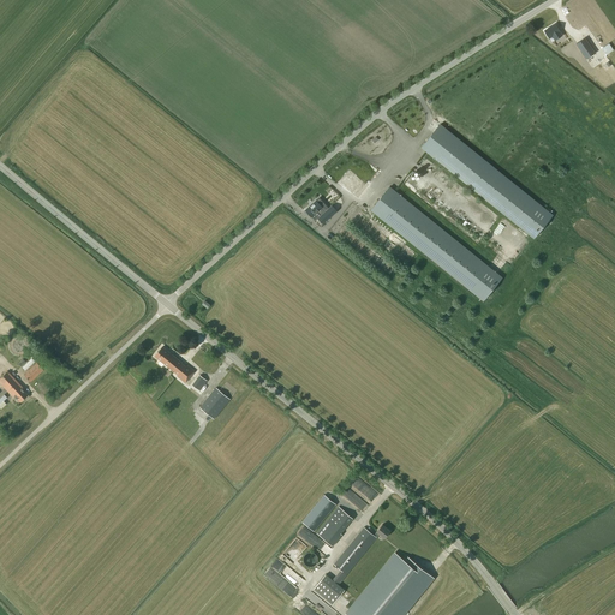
[(549,39),(551,42),(554,40),(562,35),(560,31),(555,23),(544,30),(549,39)]
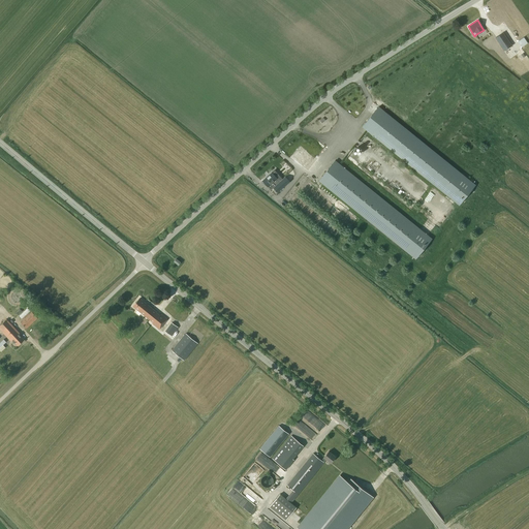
[(502,32),(496,37),(504,51),(511,45),(502,32)]
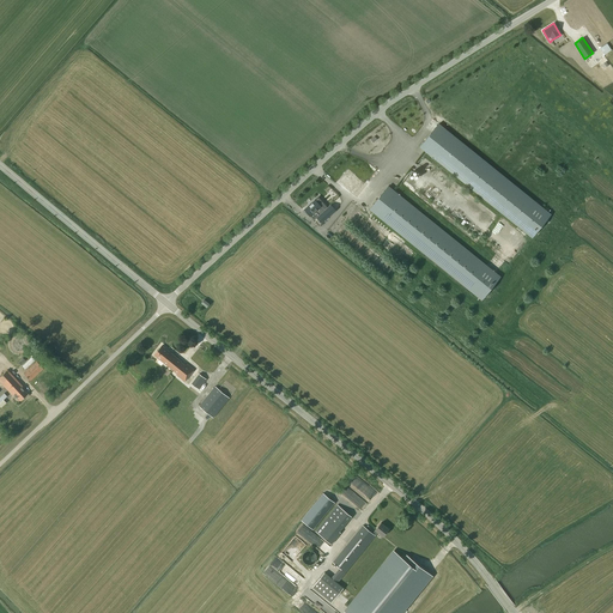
[(600,47),(604,54),(611,50),(607,43),(600,47)]
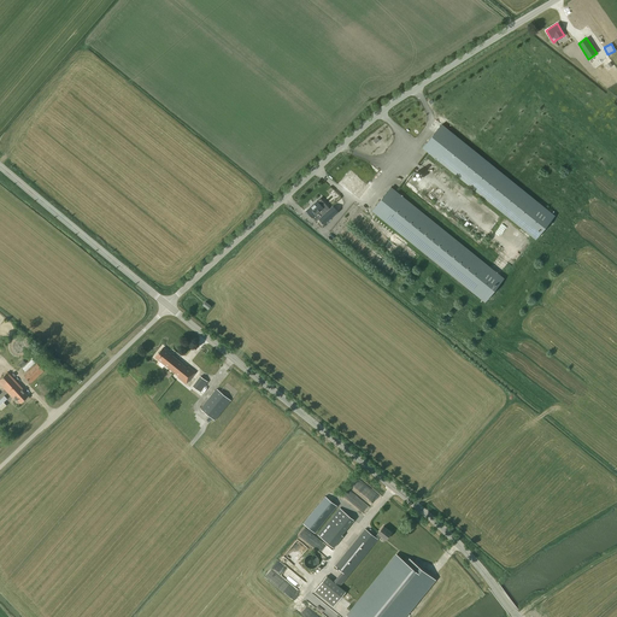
[(536,239),(554,216),(441,124),(423,147),(536,239)]
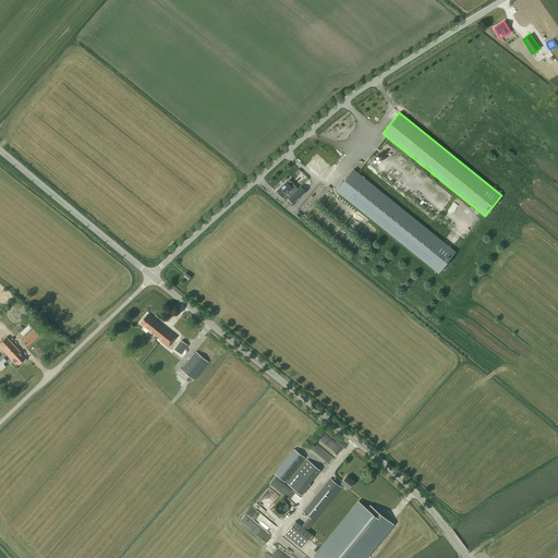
[(307,165),(323,177),(331,166),(316,154),(307,165)]
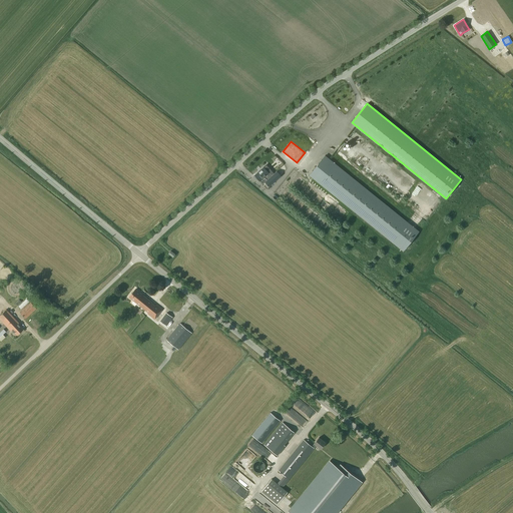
[(419,231),(325,156),(310,174),(404,250),(419,231)]
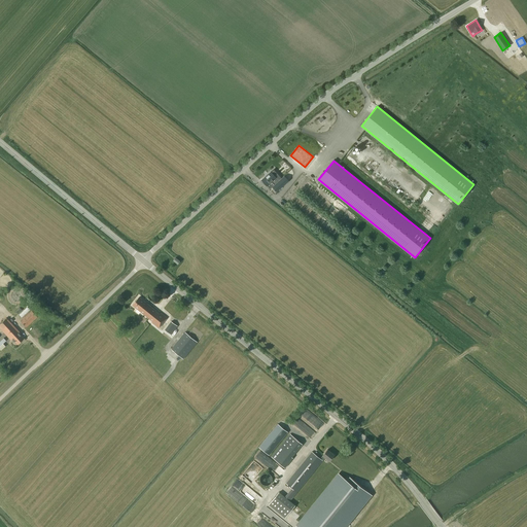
[(271,172),(261,180),(270,188),(271,188),(273,187),(277,191),(289,181),(284,176),(278,182),(276,178),(277,178),(271,172)]
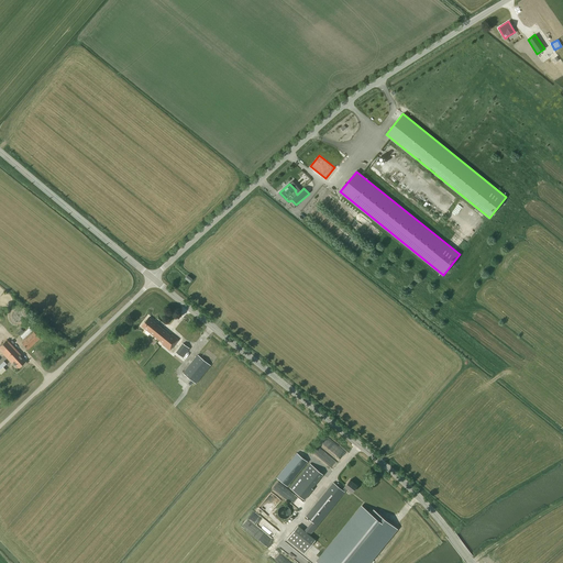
[(148,318),(142,326),(164,343),(163,344),(169,350),(178,340),(170,333),(169,335),(166,333),(167,332),(148,318)]
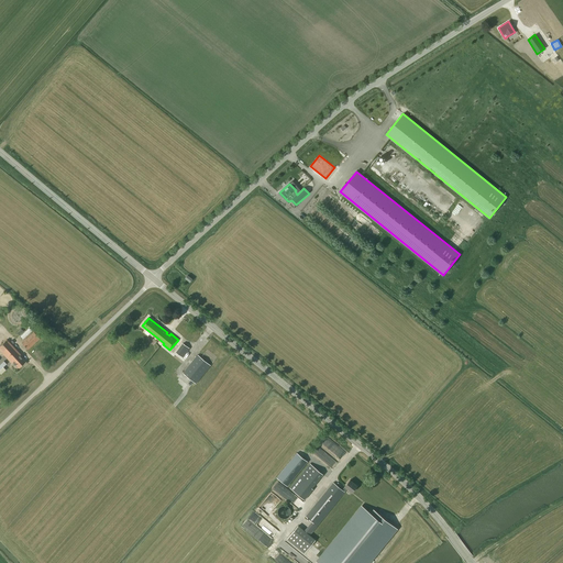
[(40,339),(33,332),(21,343),(28,350),(40,339)]
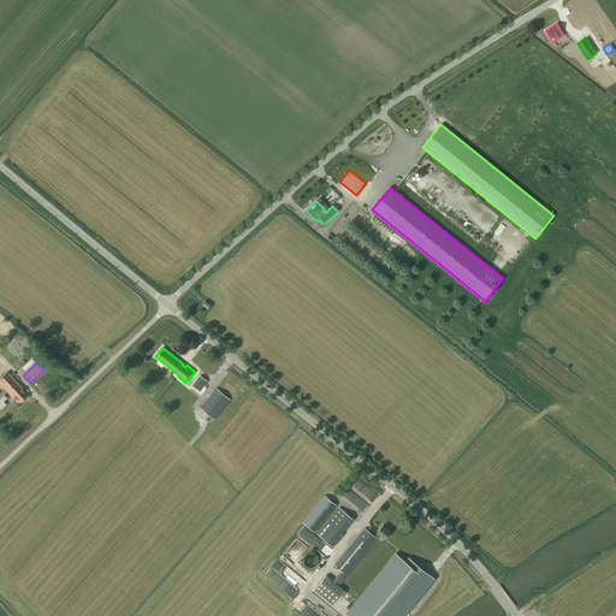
[(23,389),(7,372),(0,378),(0,384),(12,397),(15,396),(21,402),(28,396),(23,390),(23,389)]
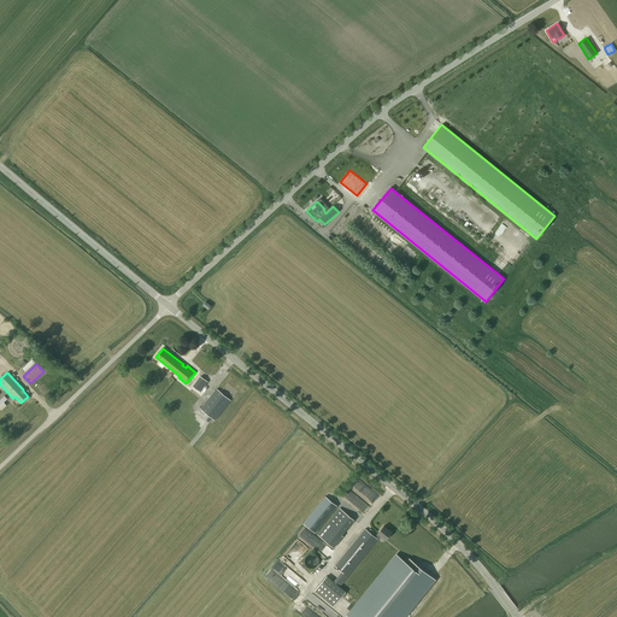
[(200,376),(193,386),(200,392),(209,382),(200,376)]
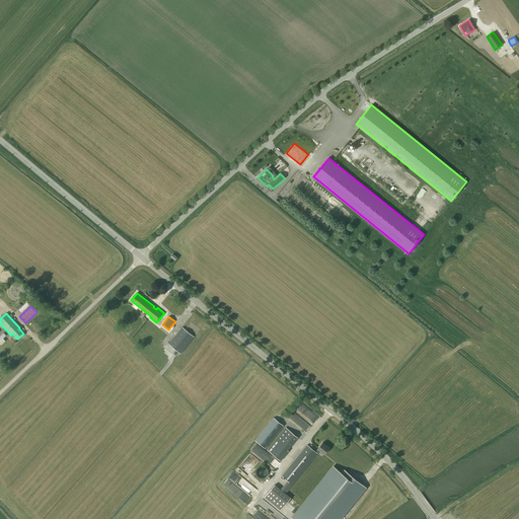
[(195,338),(182,326),(168,344),(180,354),(195,338)]
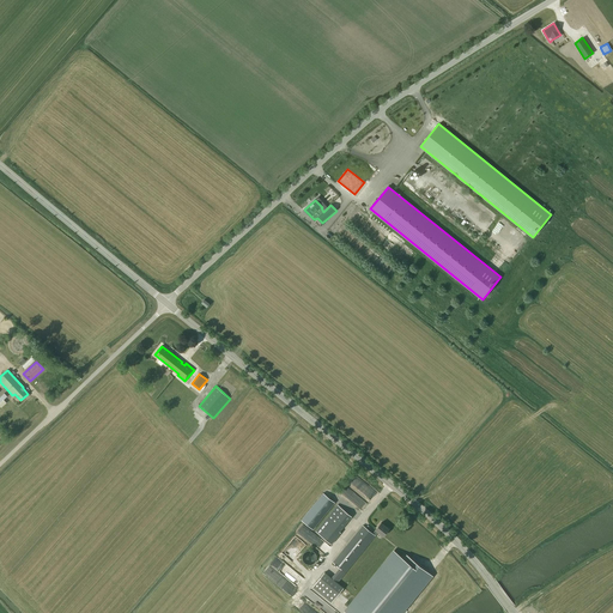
[(302,520),(313,529),(335,503),(323,493),(302,520)]
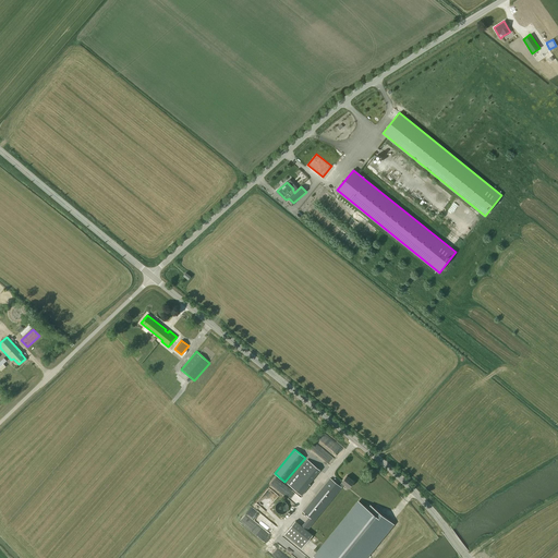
[(306,459),(287,484),(300,495),(320,470),(306,459)]
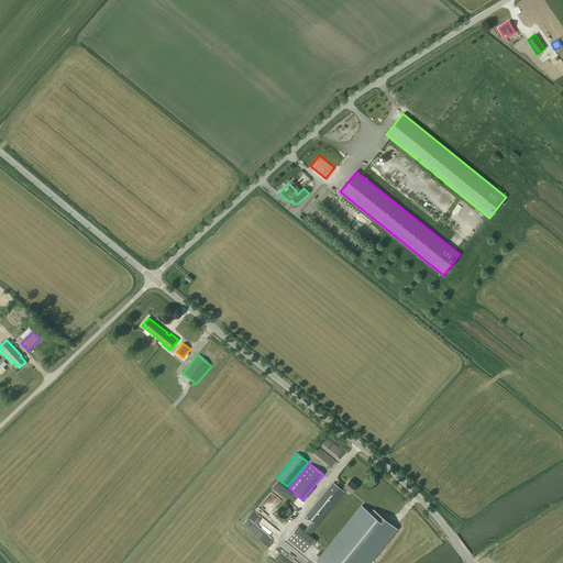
[(357,486),(350,481),(342,489),(345,492),(348,488),(352,493),(357,486)]
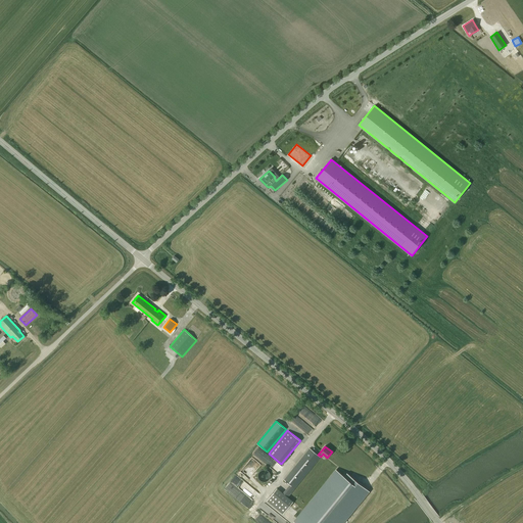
[(253,455),(276,472),(281,465),(258,447),(253,455)]
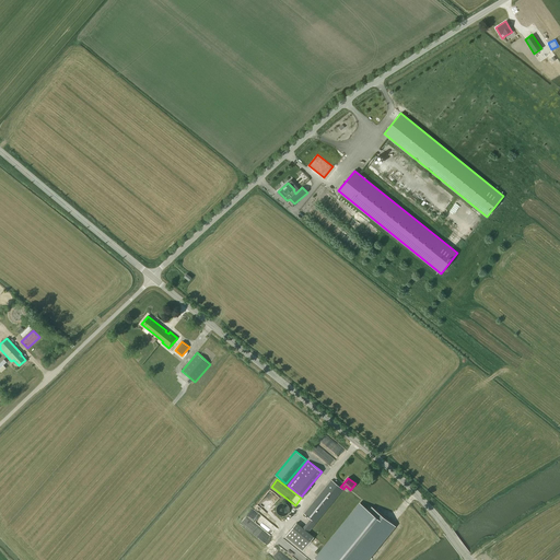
[(340,487),(331,480),(304,513),(311,518),(303,528),(296,523),(286,536),(303,550),(314,537),(308,533),(343,489),(340,487)]
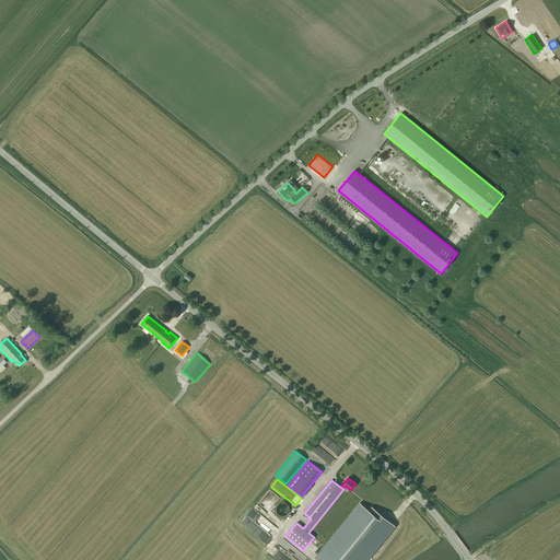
[(283,515),(284,515),(286,515),(287,515),(287,514),(288,514),(288,513),(289,512),(289,511),(289,510),(289,509),(289,508),(289,506),(288,505),(288,504),(287,504),(287,503),(286,503),(284,503),(283,503),(282,503),(281,503),(280,503),(279,503),(279,504),(278,504),(278,505),(277,506),(277,508),(277,509),(277,510),(277,511),(277,512),(278,513),(278,514),(279,514),(279,515),(280,515),(281,515),(282,515),(283,515)]
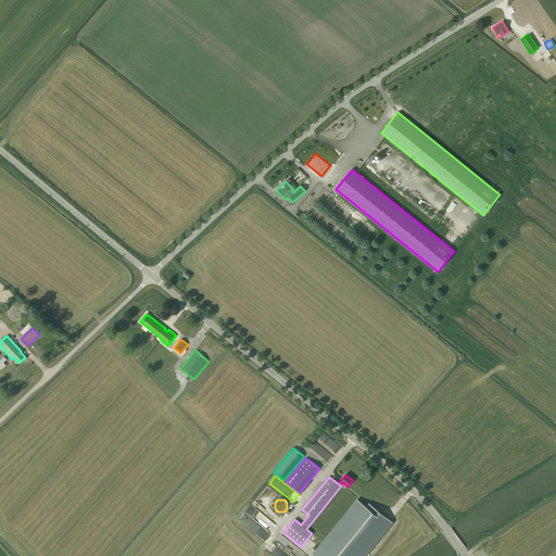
[(357,500),(313,554),(315,555),(364,555),(392,522),(369,503),(366,507),(357,500)]
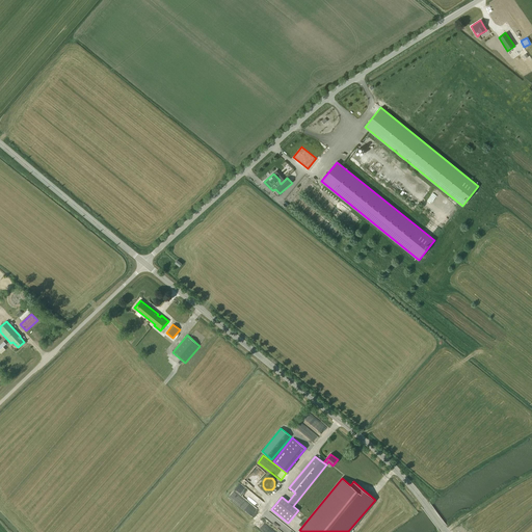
[(238,485),(229,499),(244,509),(245,507),(247,509),(247,508),(249,507),(251,508),(248,512),(249,512),(254,507),(238,496),(243,488),(238,485)]
